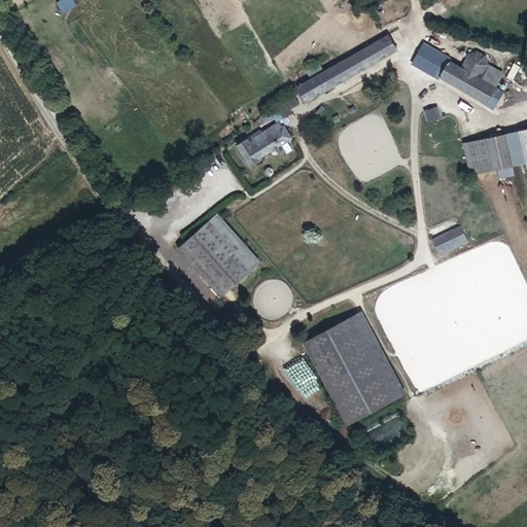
[(62,12),(77,5),(74,0),(59,0),(57,2),(62,12)]
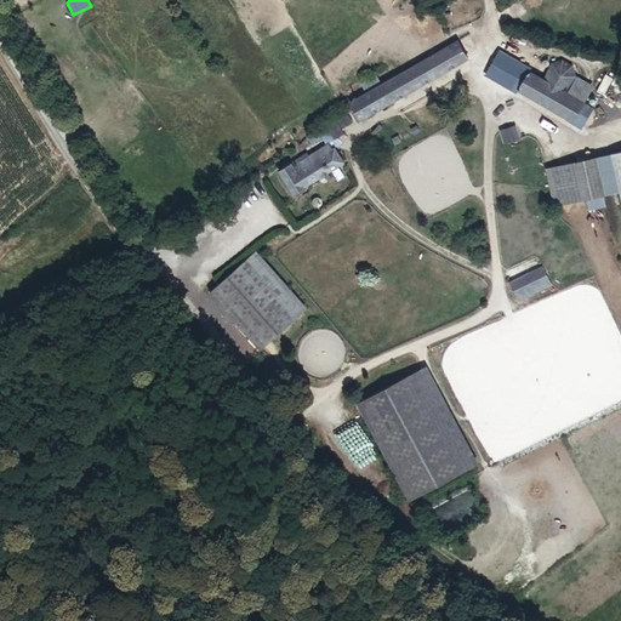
[(366,93),(349,103),(359,123),(471,60),(459,40),(382,84),(366,93)]
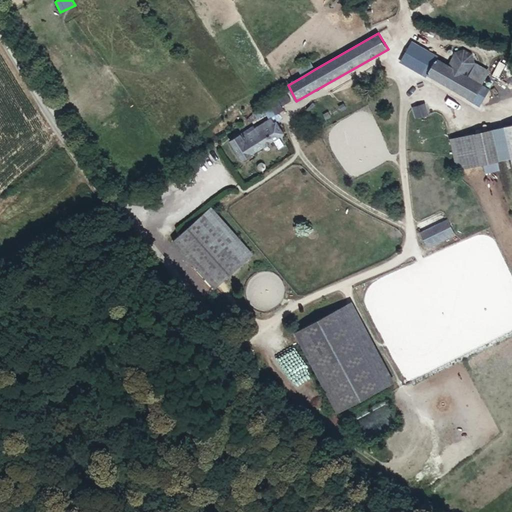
[(426,78),(428,76),(438,57),(411,41),(400,62),(426,78)]
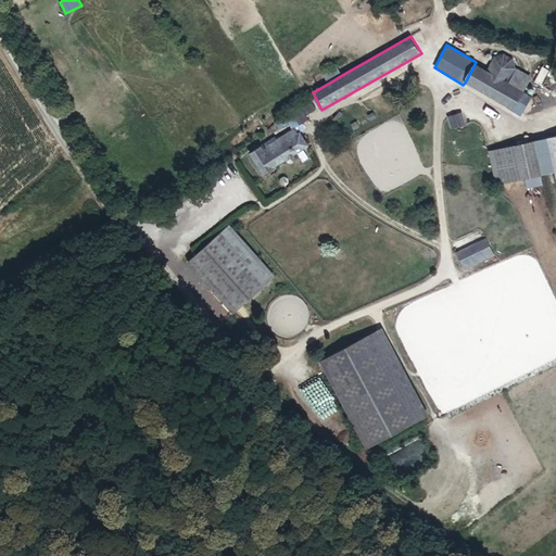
[(496,55),(489,70),(526,92),(533,77),(517,68),(514,59),(504,53),(496,55)]
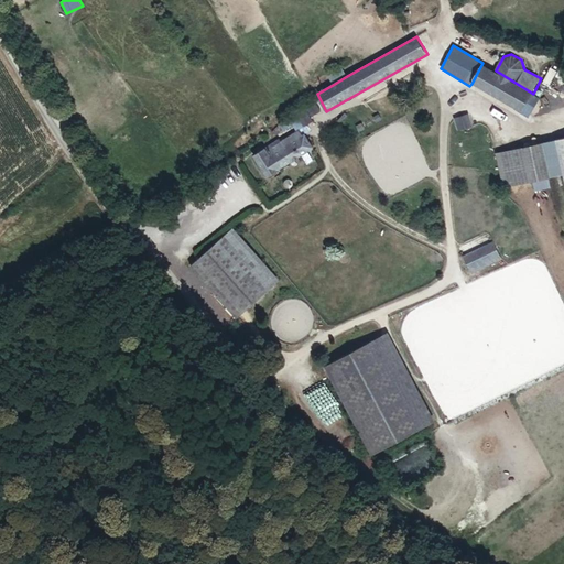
[(496,71),(483,63),(472,84),(522,112),(533,94),(496,71)]
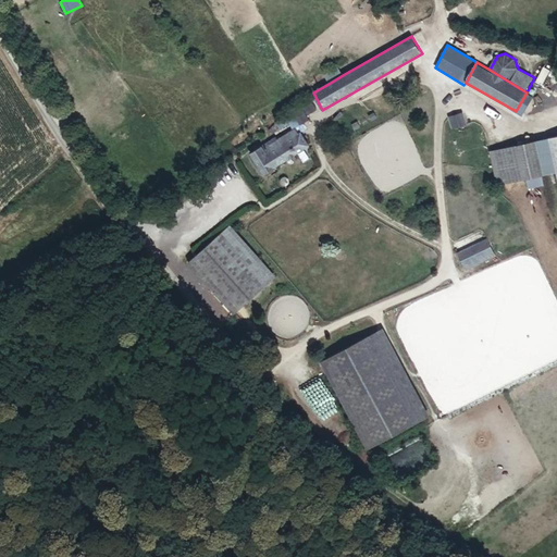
[(324,75),(329,84),(343,75),(338,66),(324,75)]
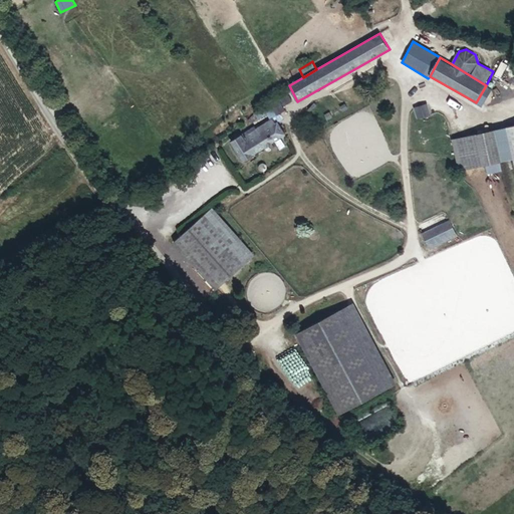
[(494,89),(486,85),(476,102),(475,103),(483,108),(494,89)]
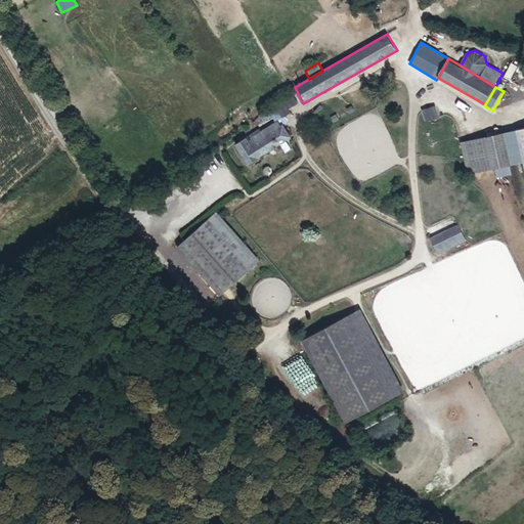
[(298,104),(294,96),(285,100),(290,108),(298,104)]
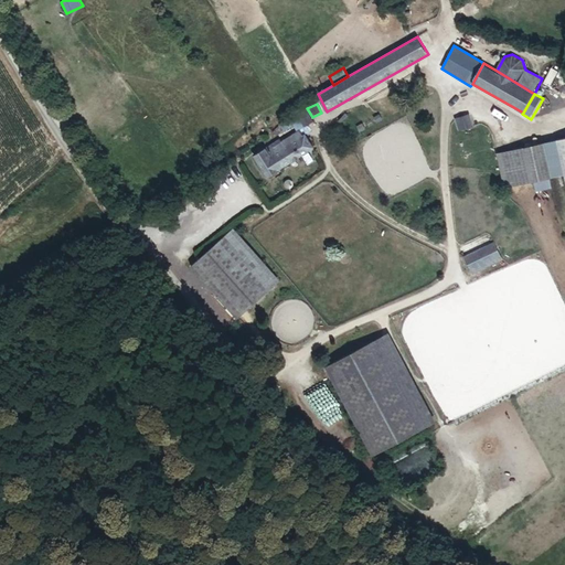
[(308,125),(301,113),(289,119),(297,131),(308,125)]
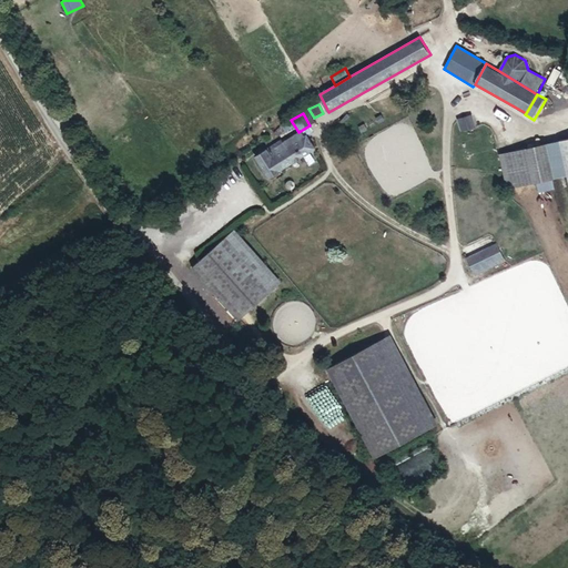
[(476,128),(473,115),(457,120),(462,132),(476,128)]
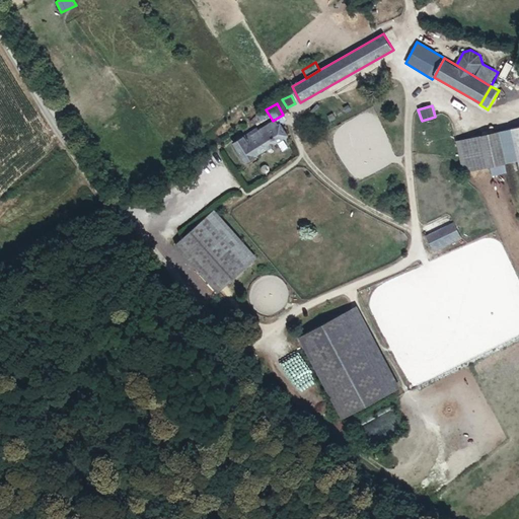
[(254,129),(231,143),(244,164),(289,136),(280,123),(276,126),(274,121),(256,132),(254,129)]
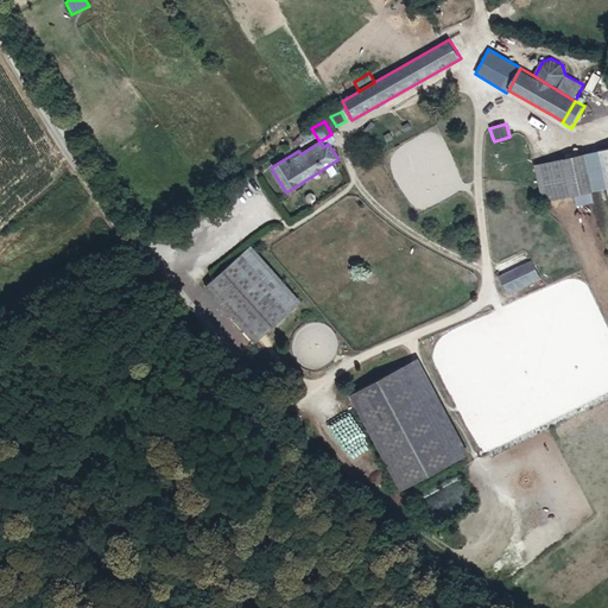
[(583,154),(532,164),(539,202),(571,195),(575,208),(593,203),(583,154)]
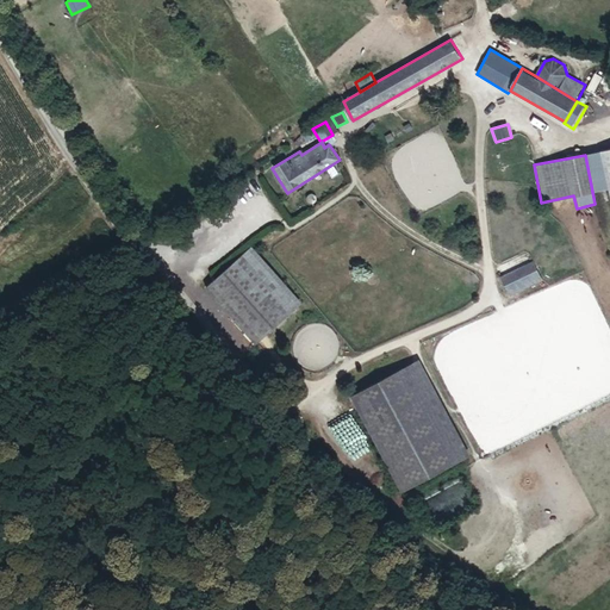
[(251,247),(206,285),(255,338),(300,302),(251,247)]
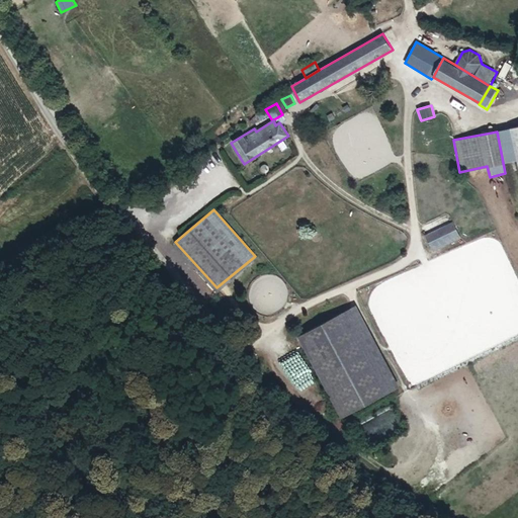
[(453,222),(426,235),(429,241),(456,228),(453,222)]
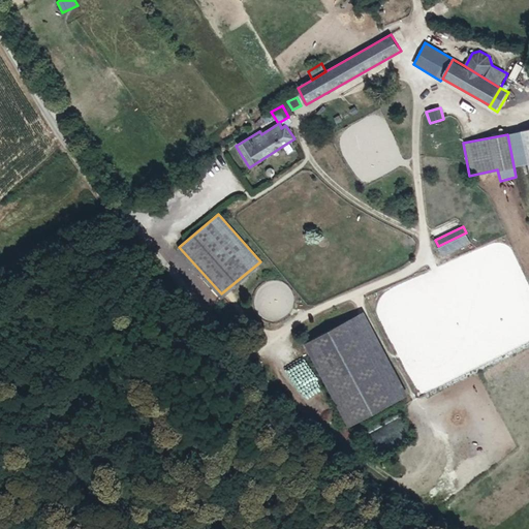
[(470,242),(466,234),(437,248),(441,255),(470,242)]
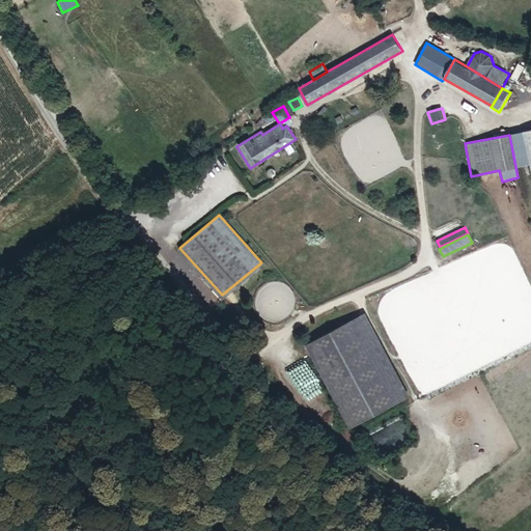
[(365,311),(305,343),(351,426),(410,395),(365,311)]
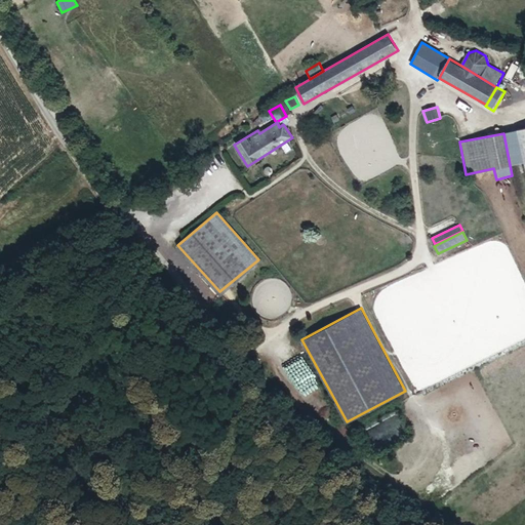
[(399,415),(365,428),(373,450),(407,437),(399,415)]
